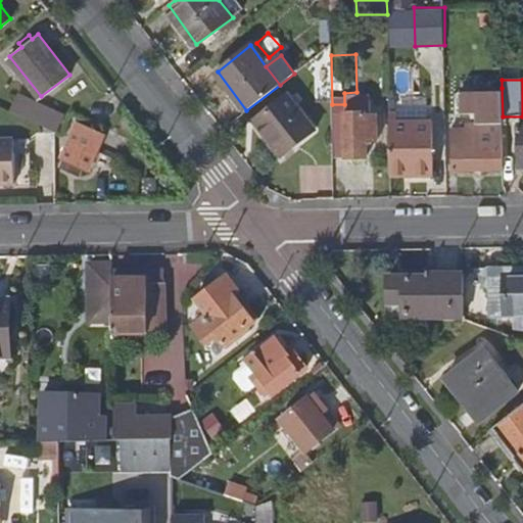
[(504,170),(503,116),(502,88),(494,88),(494,93),(487,94),(487,123),(490,123),(490,132),(475,133),(476,149),(455,149),(455,171),(475,171),(475,175),(482,175),(482,170),(504,170)]
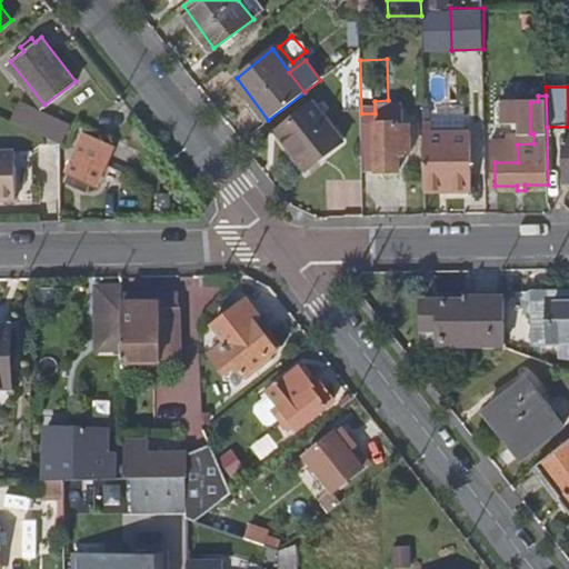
[(9,119),(59,142),(66,127),(16,103),(9,119)]
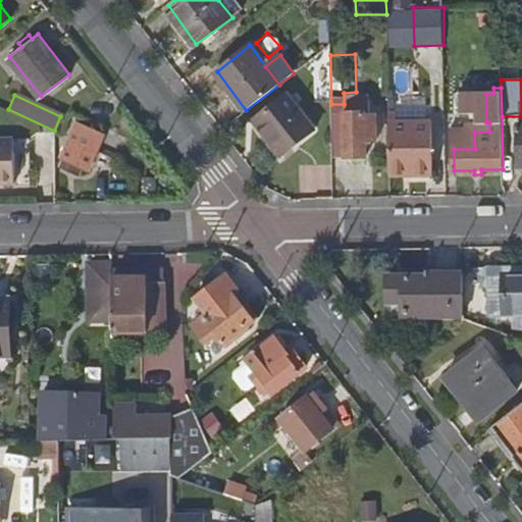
[(288,96),(255,121),(281,156),(314,129),(288,96)]
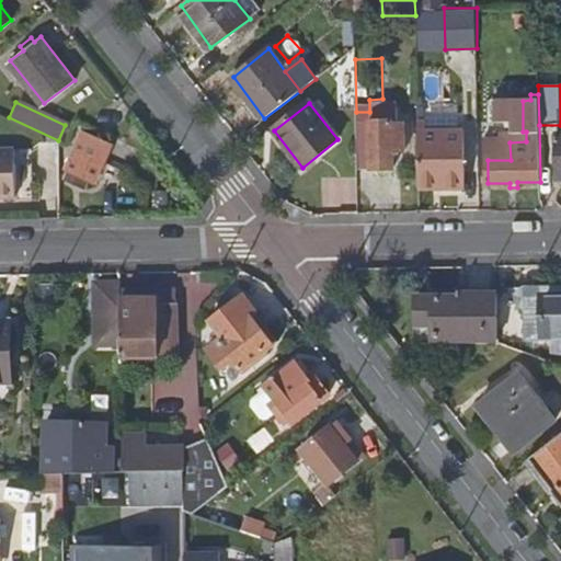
[(392,122),(370,122),(370,169),(393,169),(393,152),(407,152),(405,125),(392,126),(392,122)]
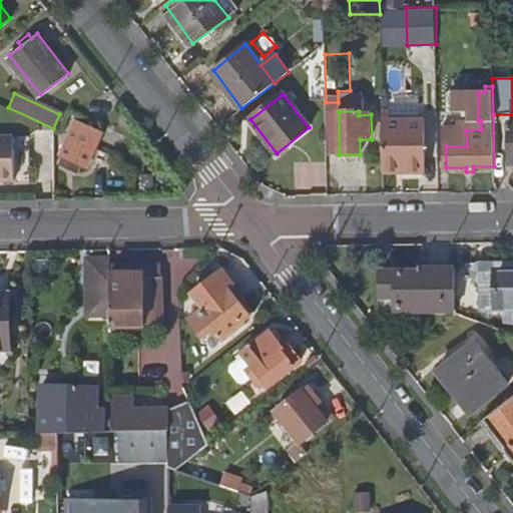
[(389,113),(382,113),(383,168),(406,168),(407,174),(427,174),(426,120),(390,121),(389,113)]
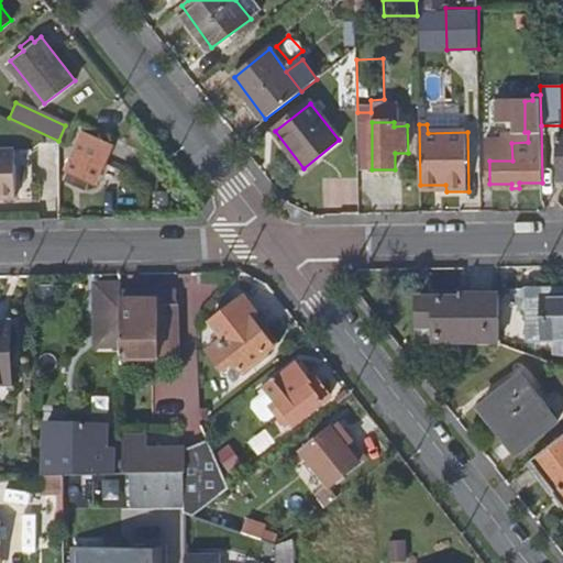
[(77,150),(66,172),(67,183),(76,181),(76,175),(95,183),(113,142),(85,130),(76,148),(77,150)]
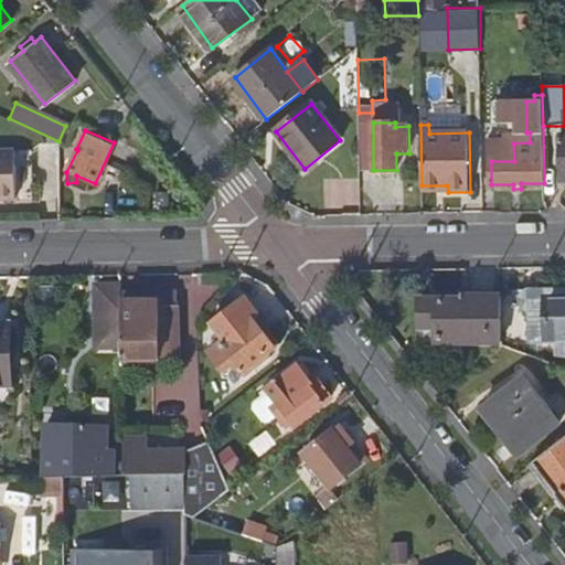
[(76,149),(59,141),(60,169),(66,172),(77,150),(76,149)]
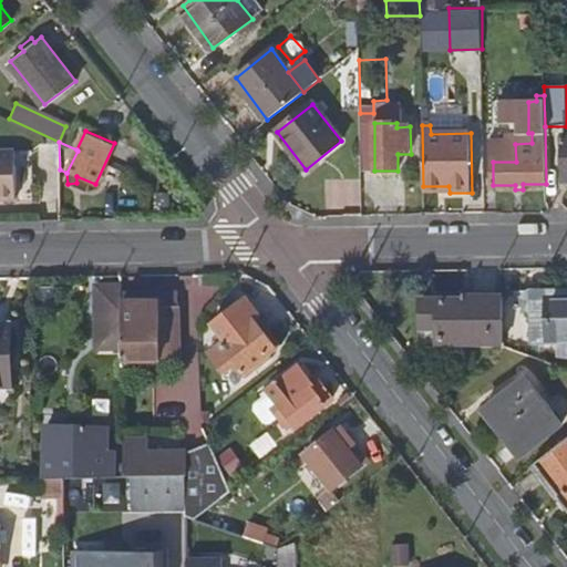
[(31,194),(32,150),(20,148),(19,194),(31,194)]
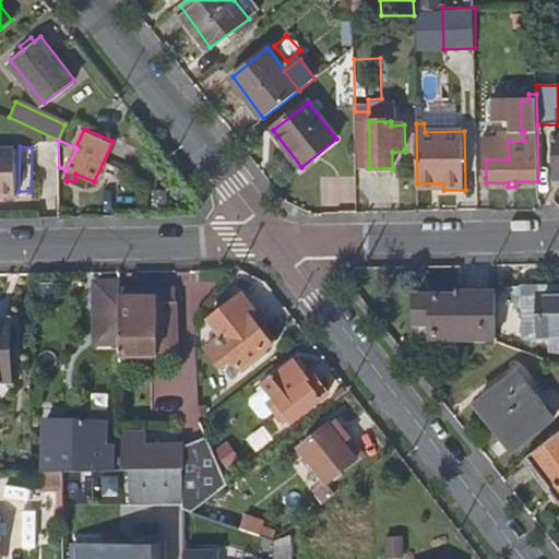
[(15,150),(0,150),(0,199),(16,199),(15,150)]
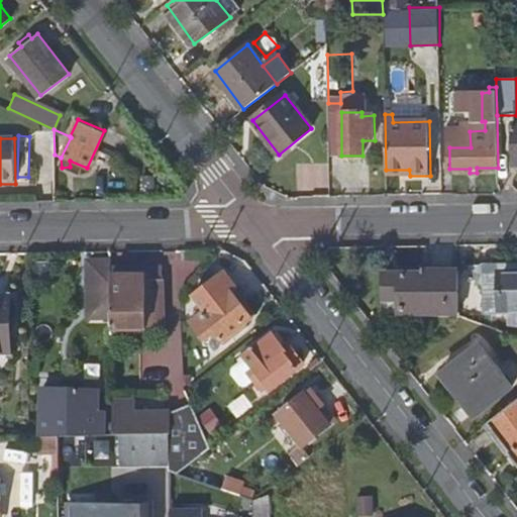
[(453,181),(443,182),(443,196),(453,195),(453,181)]
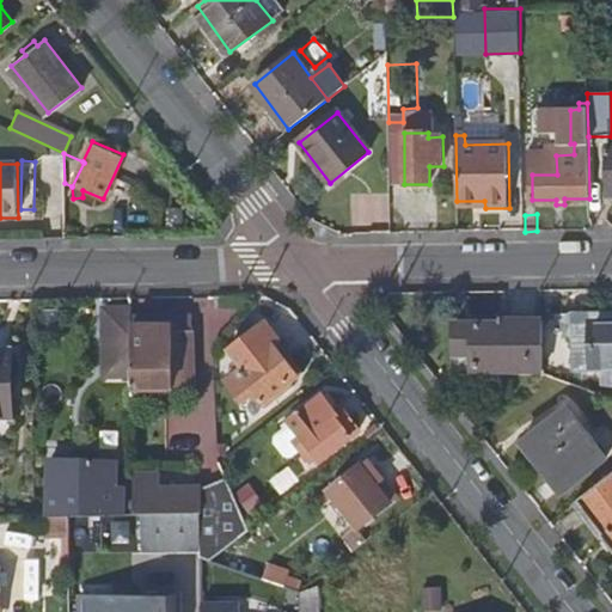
[(130,307),(102,308),(103,346),(130,346),(130,324),(130,307)]
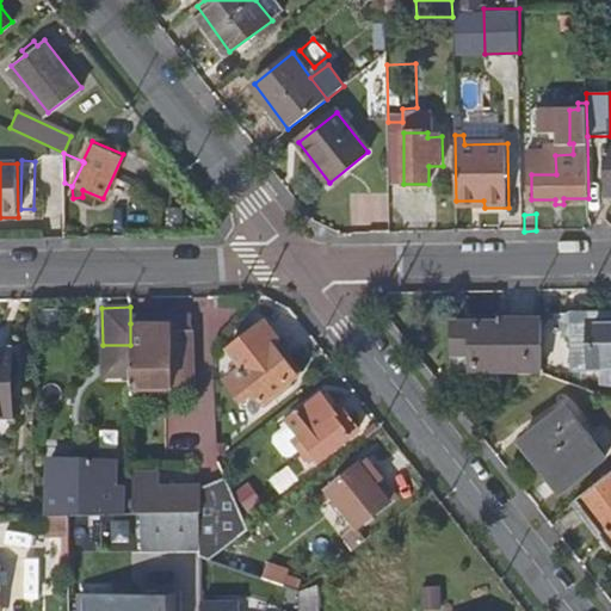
[(610,318),(551,319),(553,378),(590,392),(590,369),(610,368),(610,318)]
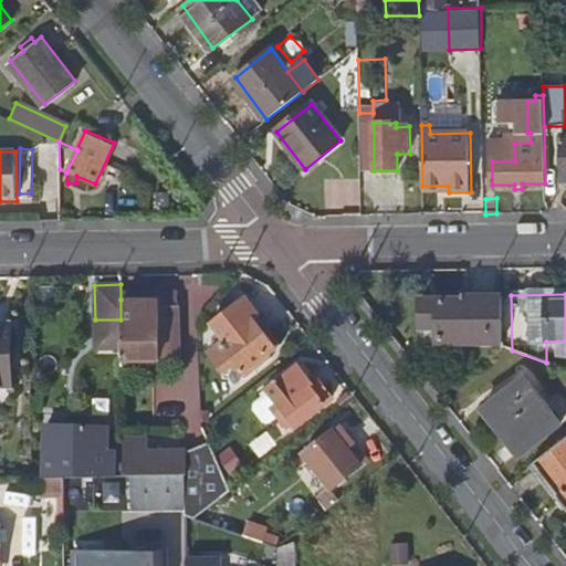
[(503,343),(502,295),(463,296),(463,299),(421,300),(421,329),(432,329),(432,344),(503,343)]
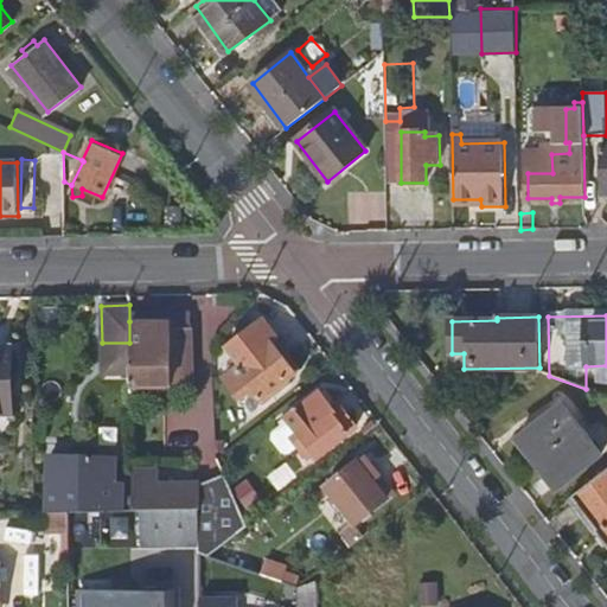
[(296,366),(259,318),(254,321),(224,345),(238,364),(221,377),(237,397),(248,388),(256,398),(257,397),(285,376),(296,366)]
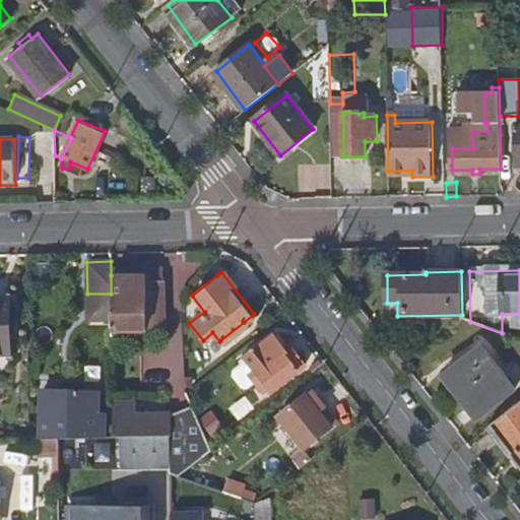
[(111,275),(111,294),(112,318),(112,333),(146,333),(146,324),(163,324),(163,274),(111,275)]
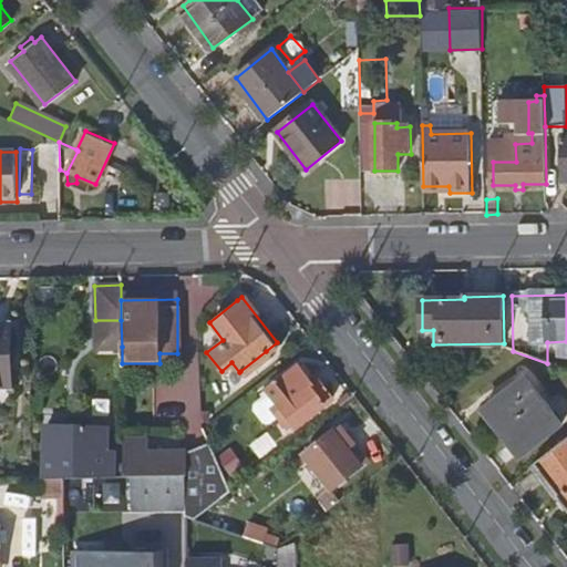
[(121,320),(95,320),(95,347),(122,347),(121,320)]
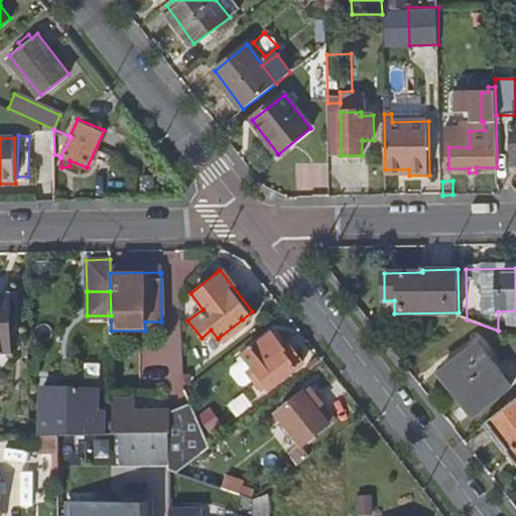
[(0,293),(0,353),(8,353),(9,294),(0,293)]
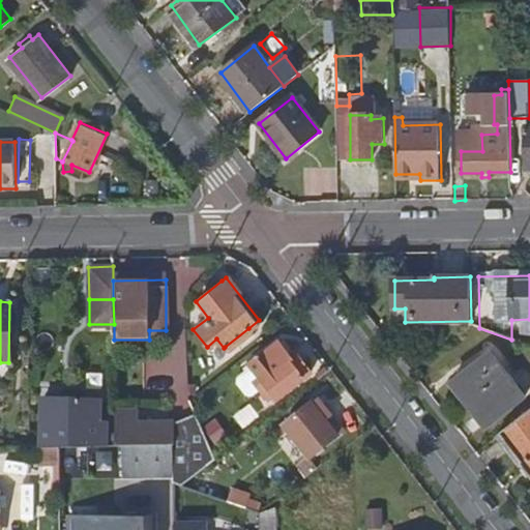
[(248,328),(225,347),(228,351),(253,333),(248,328)]
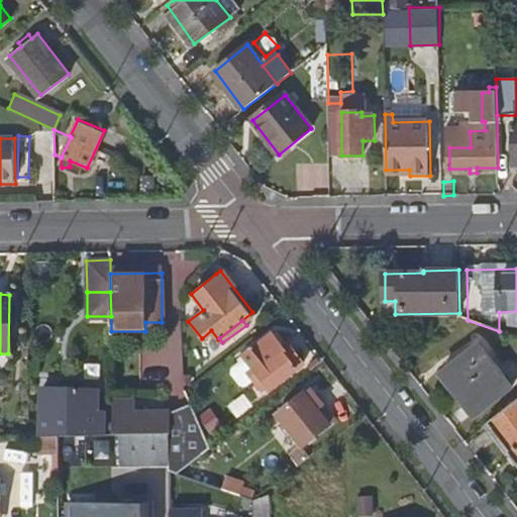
[(270,334),(236,359),(229,369),(228,376),(236,387),(244,387),(251,381),(259,390),(264,386),(267,390),(296,369),(289,359),(302,348),(292,335),(279,344),(270,334)]
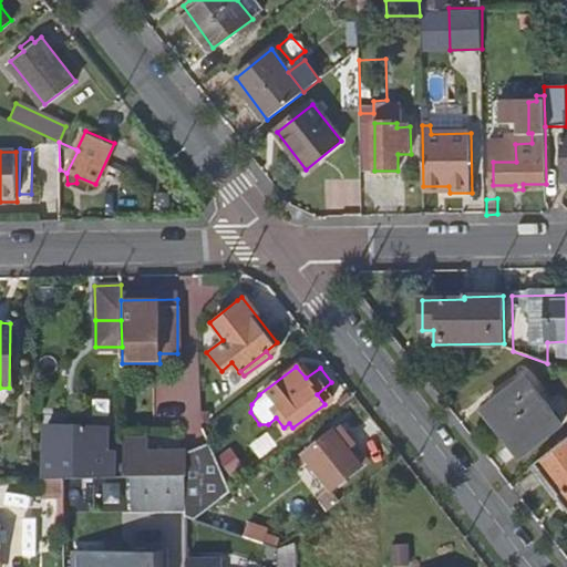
[(523,375),(483,405),(521,455),(560,425),(523,375)]
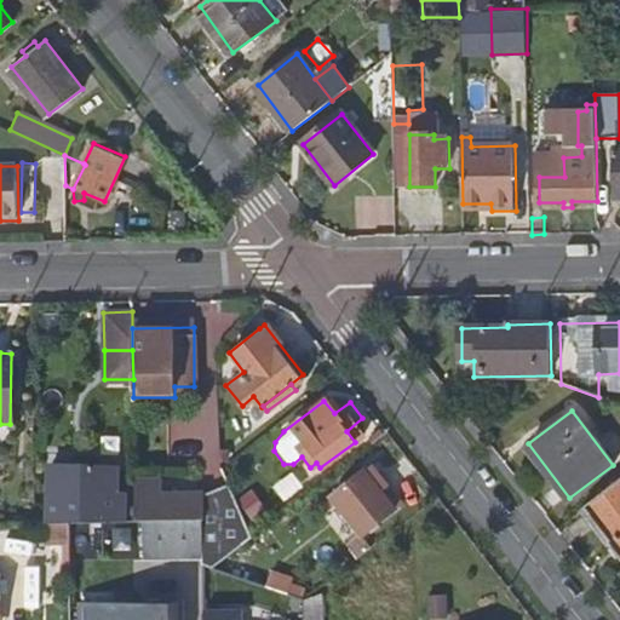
[(49,524),(69,524),(128,523),(128,497),(121,497),(120,470),(93,470),(93,463),(68,463),(68,472),(47,472),(49,524)]
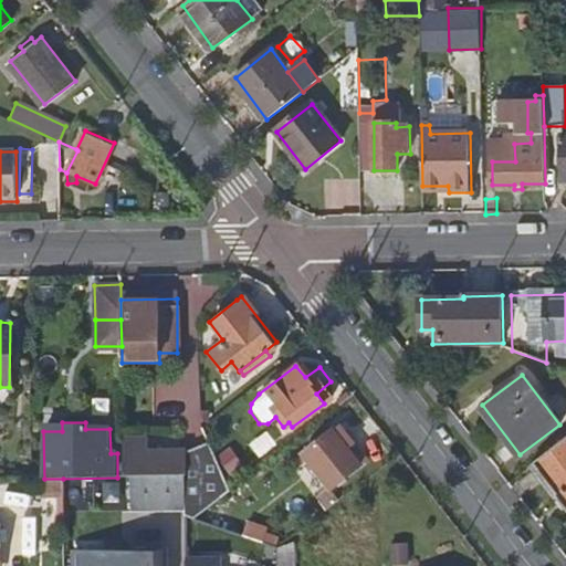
[(360,465),(333,428),(302,452),(329,489),(360,465)]
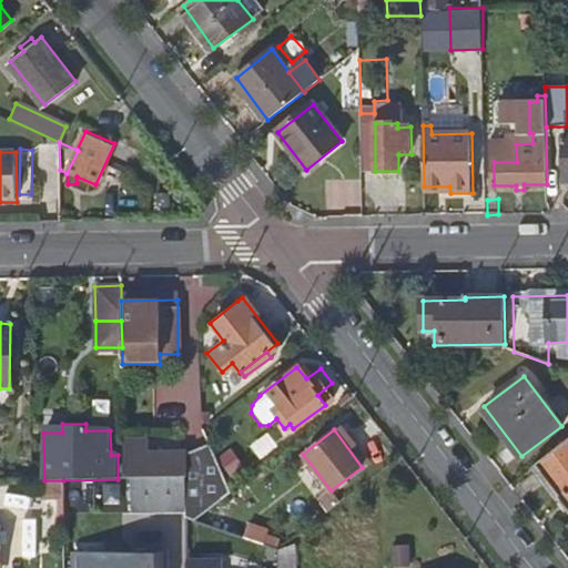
[(567,438),(536,465),(559,496),(557,497),(567,509),(567,438)]
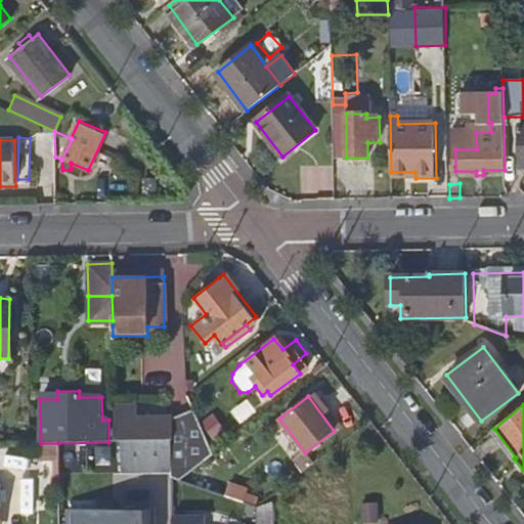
[(114,408),(114,442),(121,442),(170,442),(170,421),(133,421),(133,408),(114,408)]
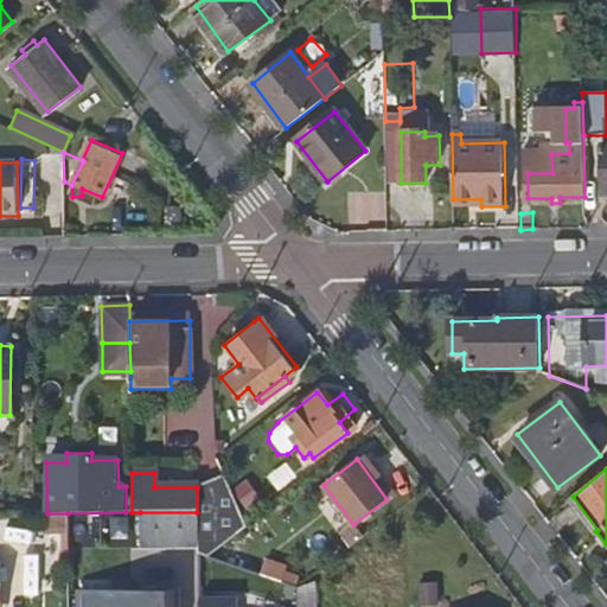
[(219,537),(247,525),(231,492),(205,505),(212,522),(219,537)]
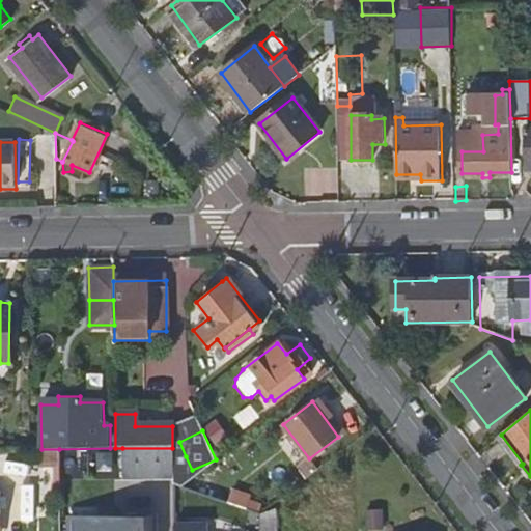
[(172,448),(122,448),(122,478),(173,476),(172,460),(172,448)]
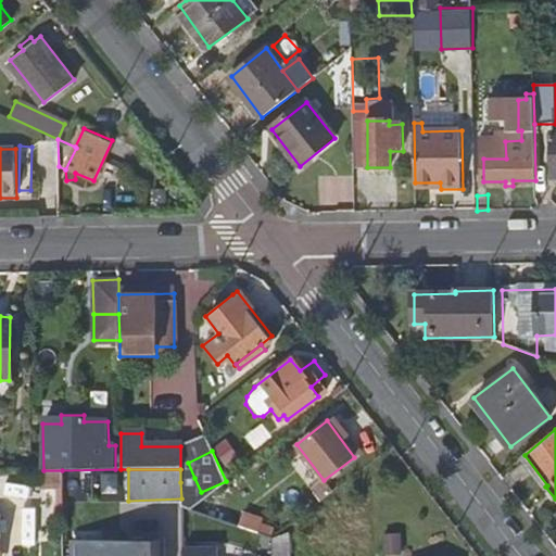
[(43,470),(38,470),(38,491),(62,490),(62,470),(43,470)]
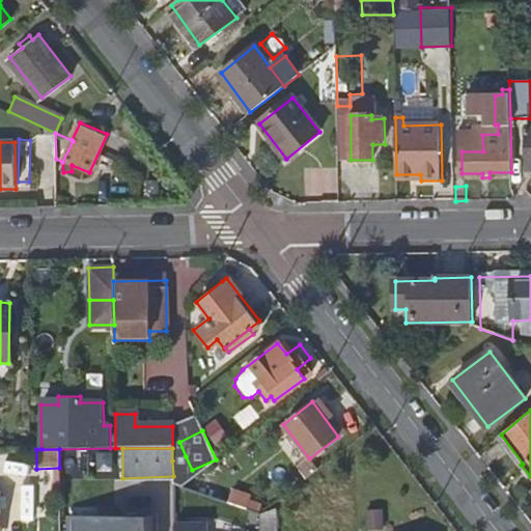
[(172,460),(173,476),(173,483),(179,485),(195,475),(216,459),(192,470),(186,456),(172,460)]
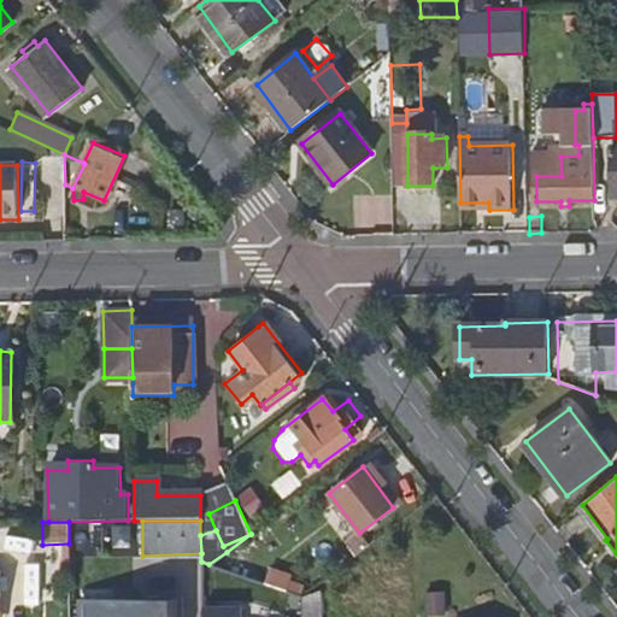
[(209,564),(239,575),(259,582),(287,593),(291,583),(227,552),(209,564)]
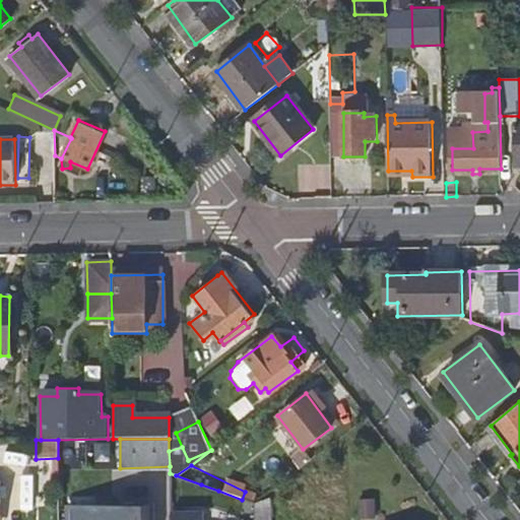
[(267,519),(268,502),(253,504),(253,519),(267,519)]
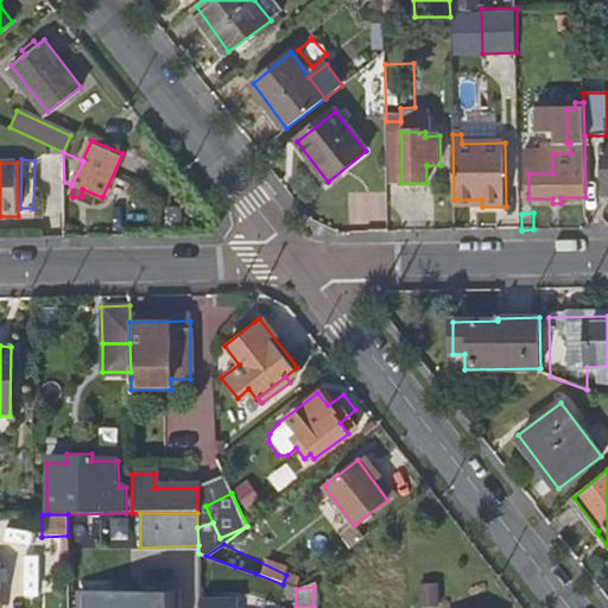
[(83,607),(176,607),(177,590),(84,591),(83,607)]
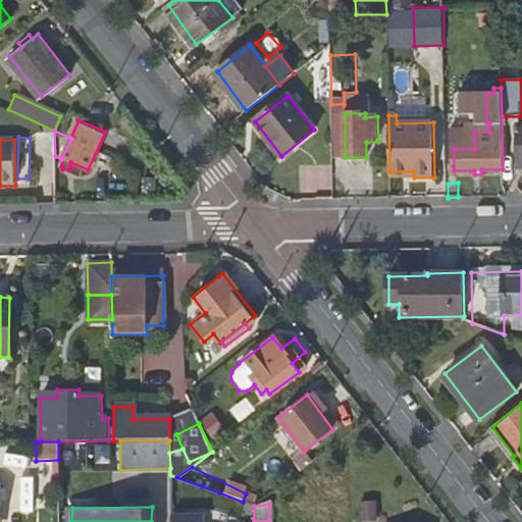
[(360,521),(375,521),(375,507),(360,507),(360,521)]
